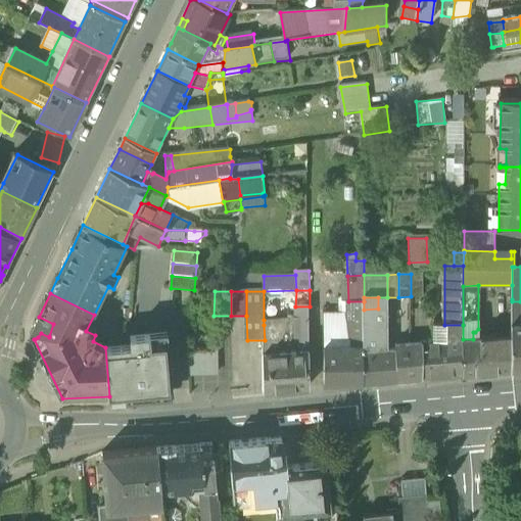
[(378,309),(387,309),(387,297),(378,297),(378,309)]
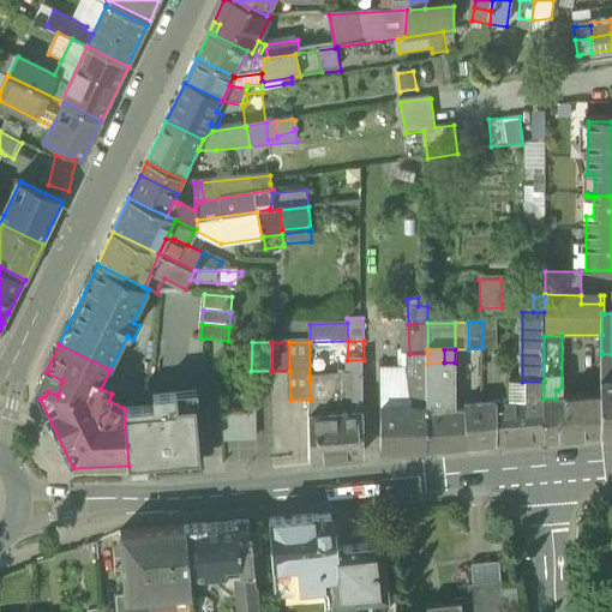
[(409,354),(409,369),(409,400),(413,400),(414,409),(429,409),(427,364),(427,354),(409,354)]
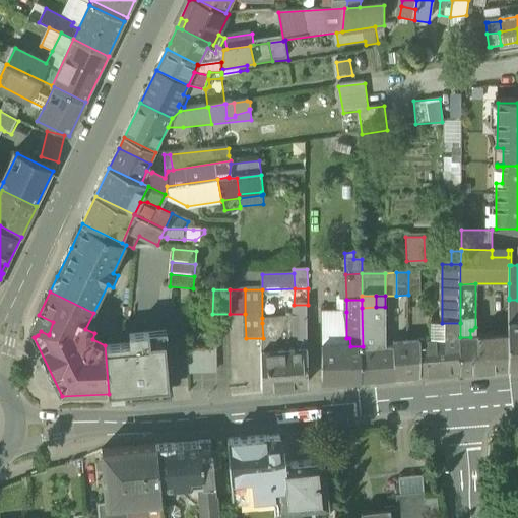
[(510,321),(517,320),(517,300),(509,300),(509,321),(510,321)]
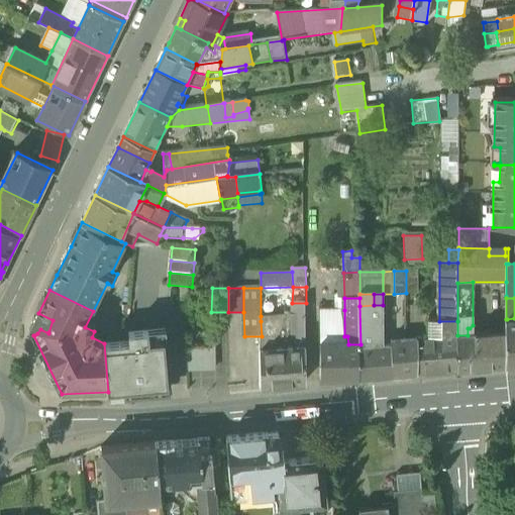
[(293,314),(306,314),(306,303),(292,303),(293,314)]
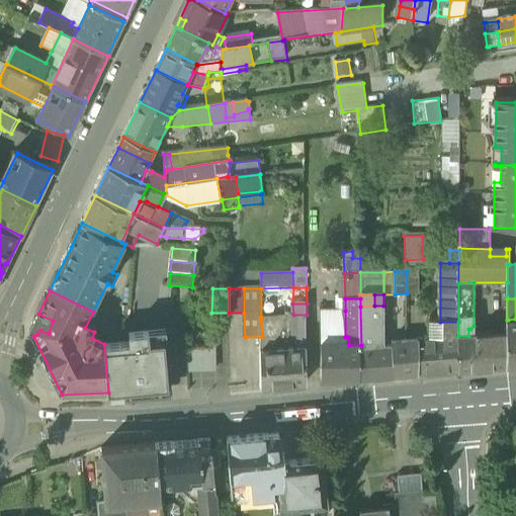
[(383,306),(374,306),(360,307),(361,345),(361,350),(383,348),(383,306)]
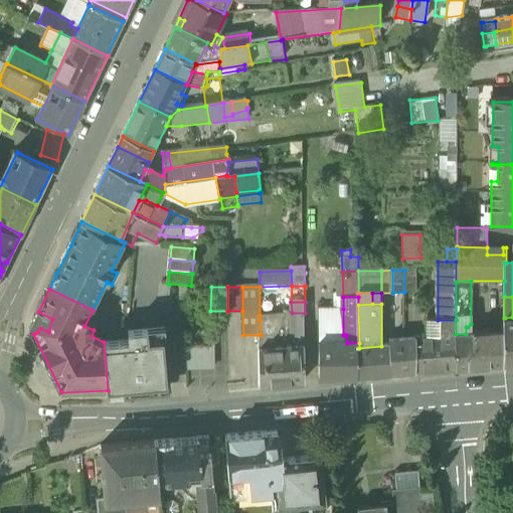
[(320,343),(347,343),(346,335),(343,335),(343,309),(319,309),(320,343)]
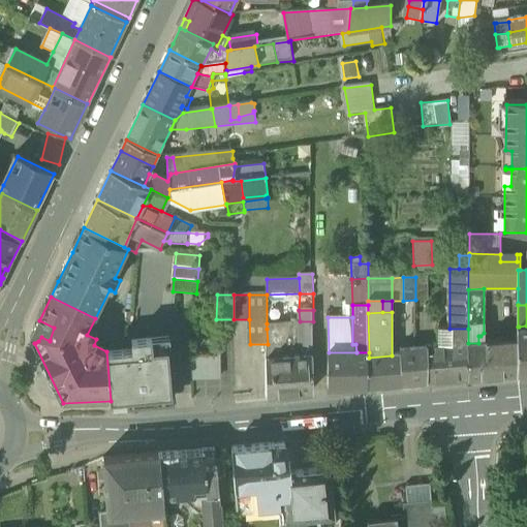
[(41,337),(50,341),(50,340),(54,328),(39,320),(34,332),(41,336),(41,337)]
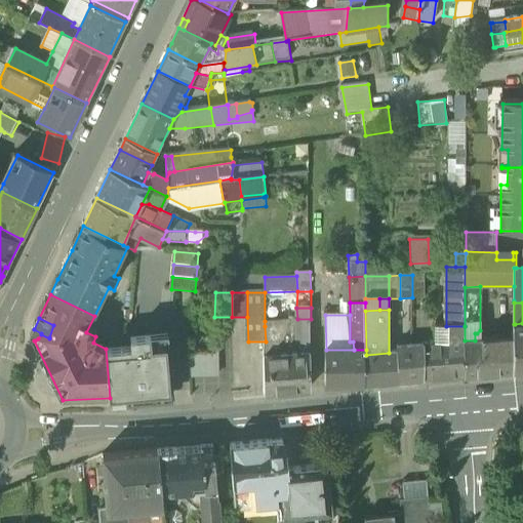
[(297,319),(289,319),(289,324),(265,326),(266,342),(266,356),(302,353),(297,346),(297,319)]
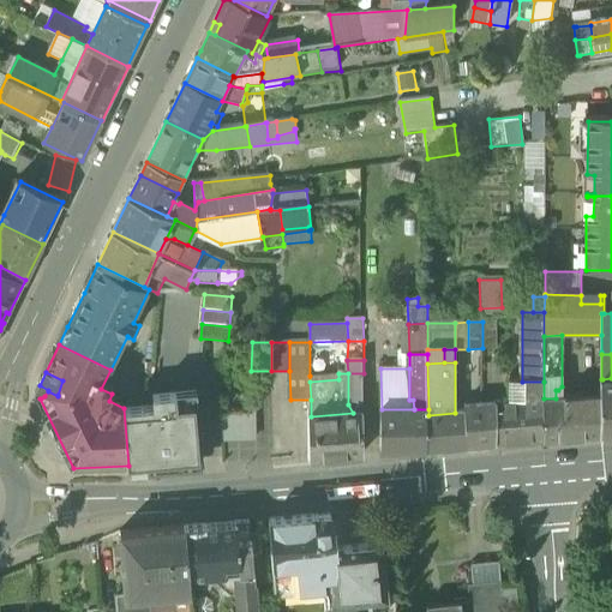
[(364,373),(348,373),(348,405),(353,413),(364,412),(364,373)]
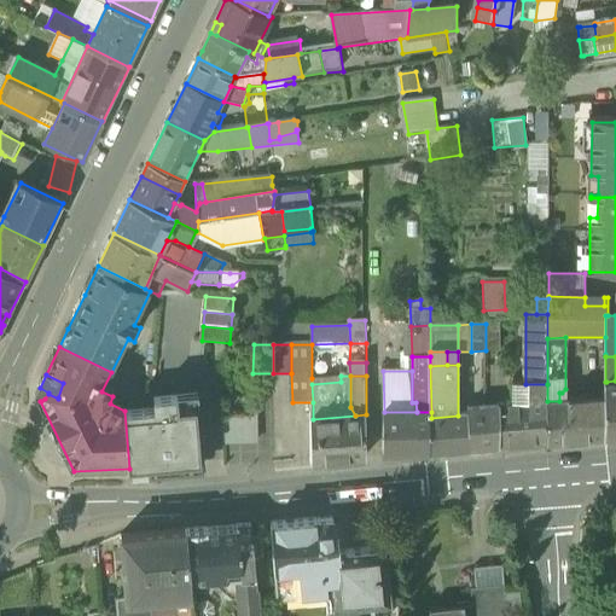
[(605,396),(604,439),(606,439),(615,436),(615,381),(606,382),(605,382),(605,396)]
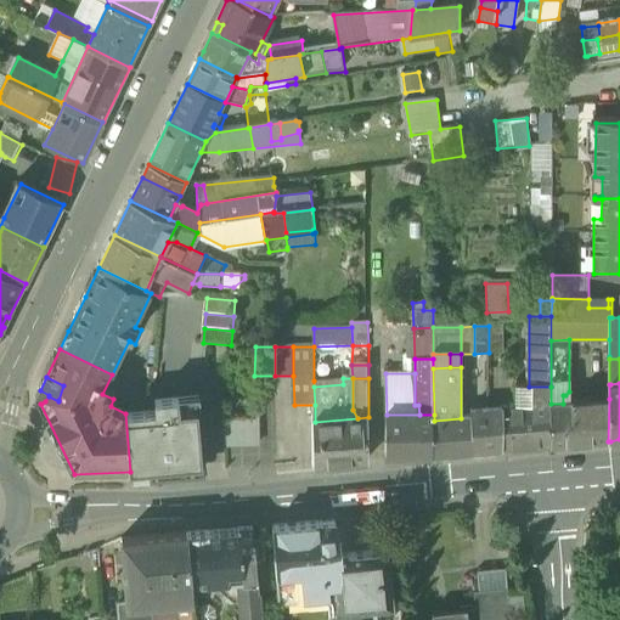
[(551,404),(551,387),(529,387),(520,388),(520,407),(551,404)]
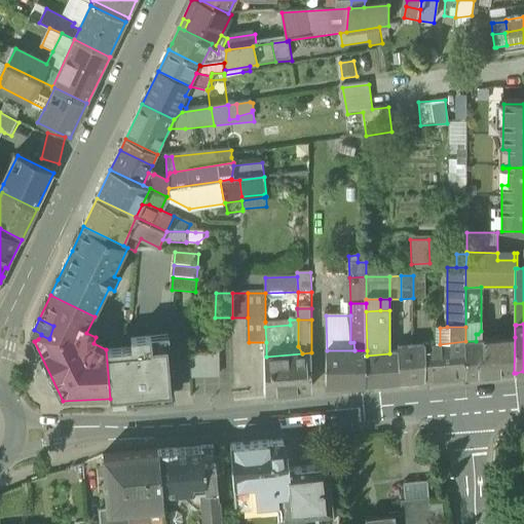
[(131,347),(106,349),(110,399),(122,403),(129,404),(175,401),(169,334),(131,338),(131,347)]
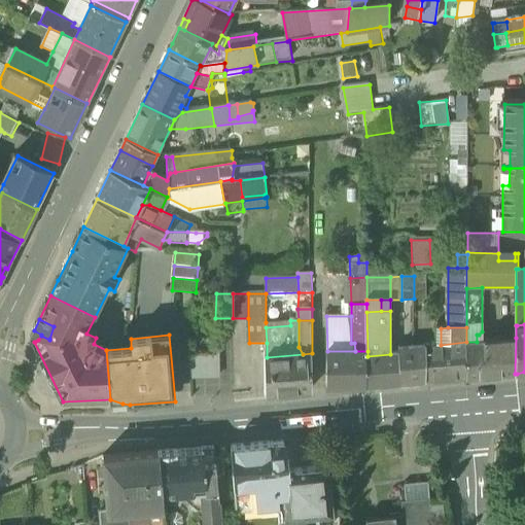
[(516,338),(502,339),(502,376),(515,374),(516,338)]
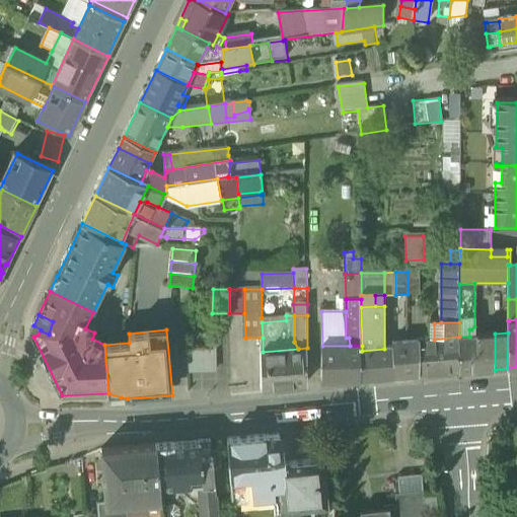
[(459,373),(495,370),(495,334),(469,337),(459,337),(459,373)]
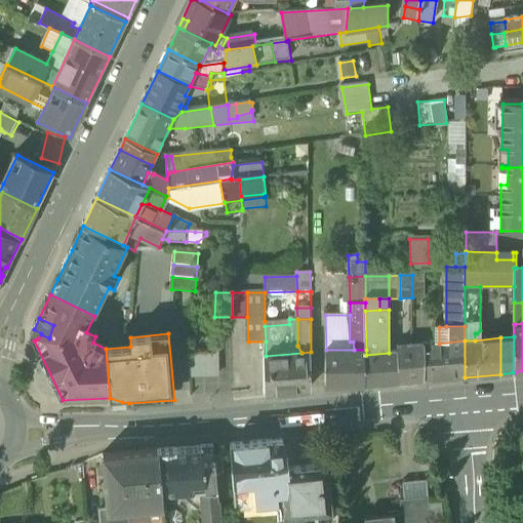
[(439,344),(424,345),(424,380),(465,377),(465,340),(439,344)]
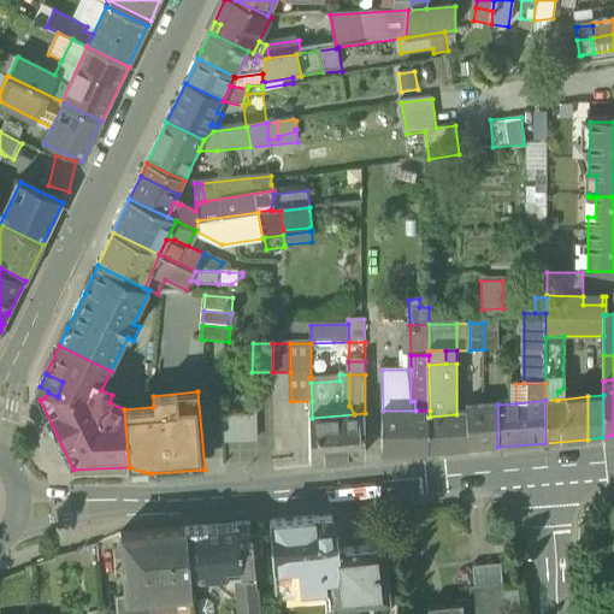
[(488,448),(497,447),(497,405),(484,406),(484,412),(484,448),(488,448)]
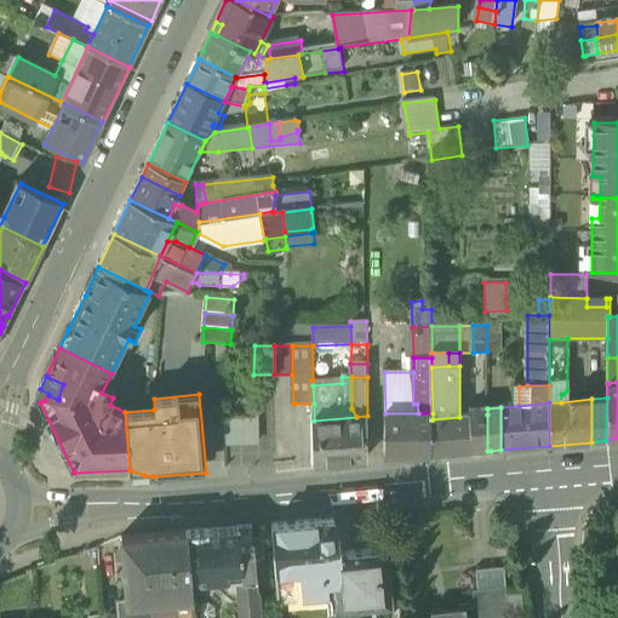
[(433,419),(433,413),(418,413),(385,413),(385,456),(433,456),(433,419)]
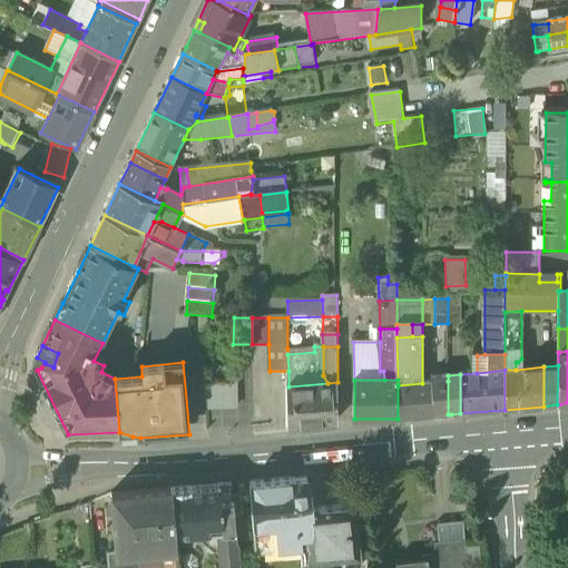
[(206,409),(238,408),(238,381),(206,382),(205,388),(206,409)]
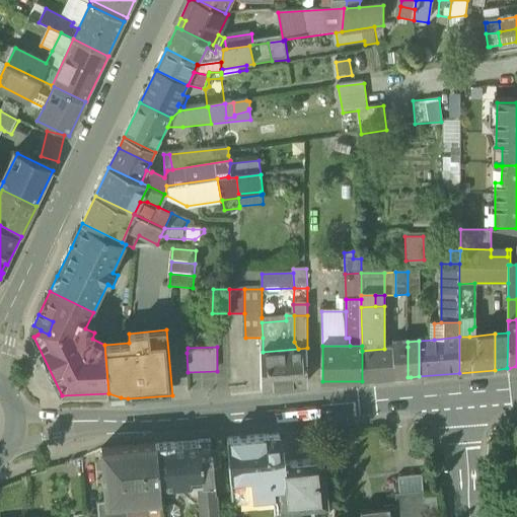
[(408,347),(395,348),(395,378),(408,377),(408,347)]
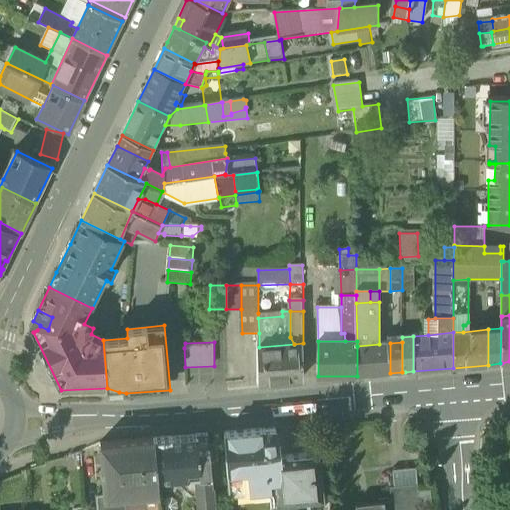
[(259,347),(259,385),(304,381),(303,343),(294,344),(259,347)]
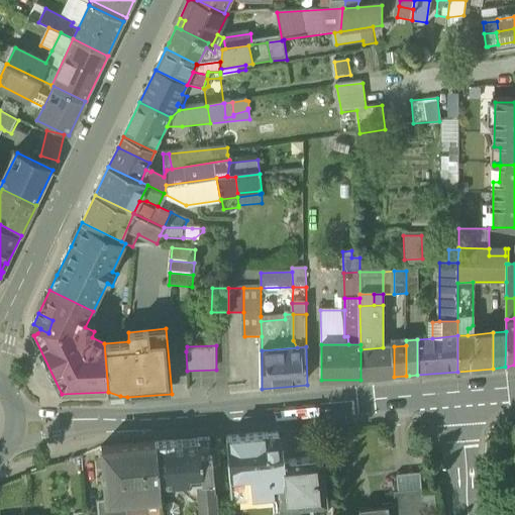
[(361,380),(394,377),(394,346),(392,346),(383,347),(361,349),(361,380)]
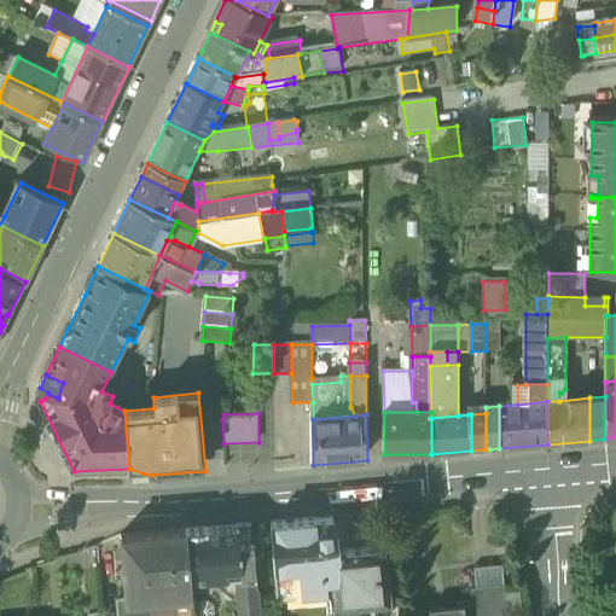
[(335,519),(319,521),(324,567),(325,567),(327,592),(330,615),(360,615),(359,605),(390,602),(385,548),(337,552),(335,519)]
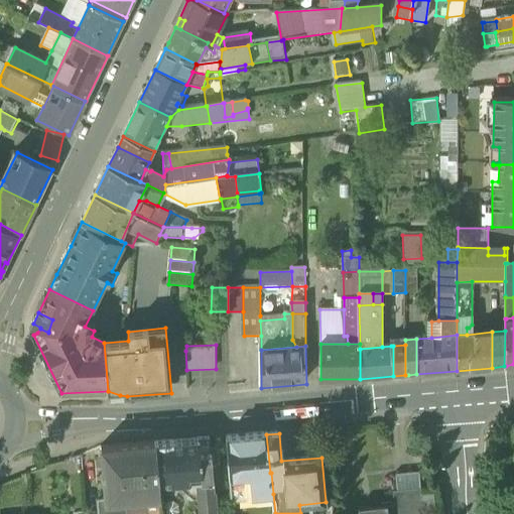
[(228,437),(231,476),(270,473),(266,434),(228,437)]
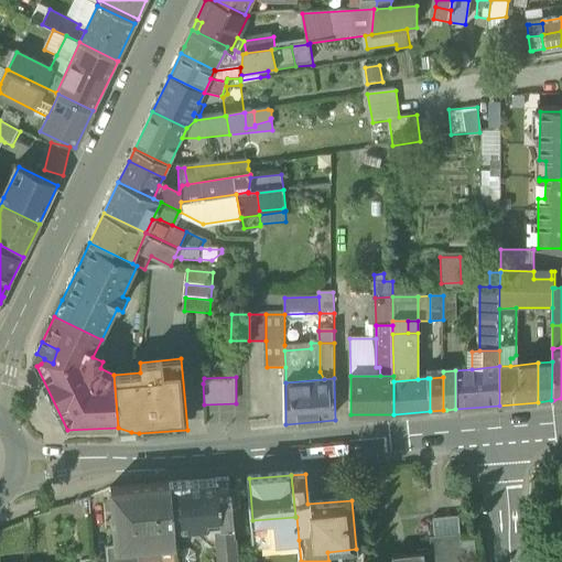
[(175,530),(219,527),(234,526),(231,509),(236,509),(236,508),(239,508),(238,492),(239,492),(238,489),(230,490),(229,481),(211,482),(170,485),(175,530)]
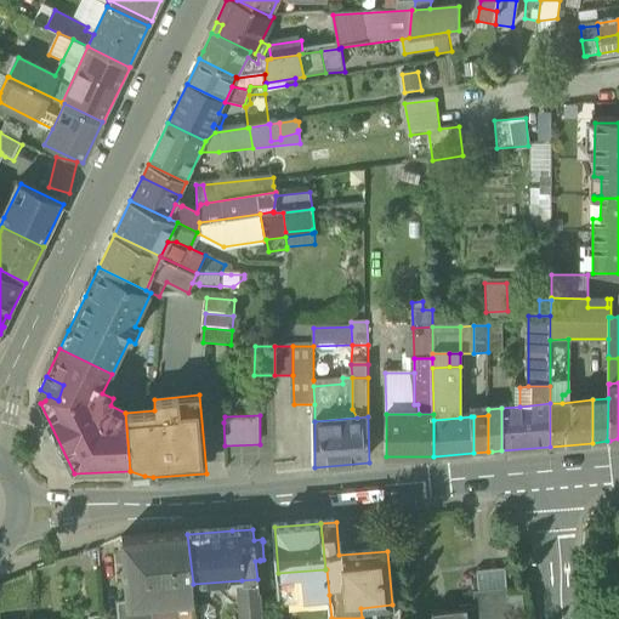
[(157,611),(176,608),(177,601),(194,600),(193,584),(187,534),(123,539),(128,601),(119,602),(120,618),(145,618),(157,617),(157,611)]
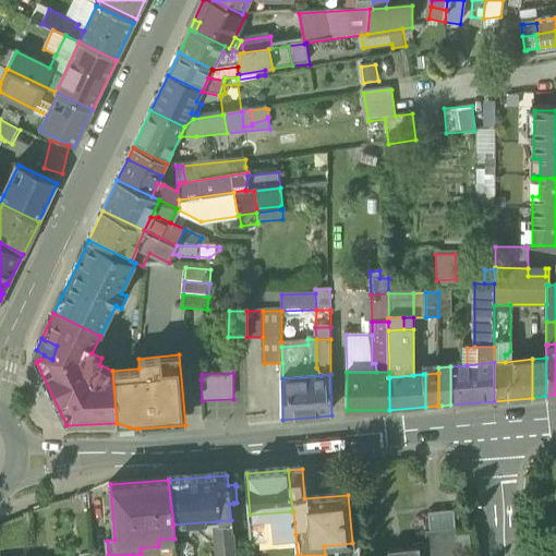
[(293,511),(292,511),(250,515),(249,515),(251,538),(295,534),(293,511)]
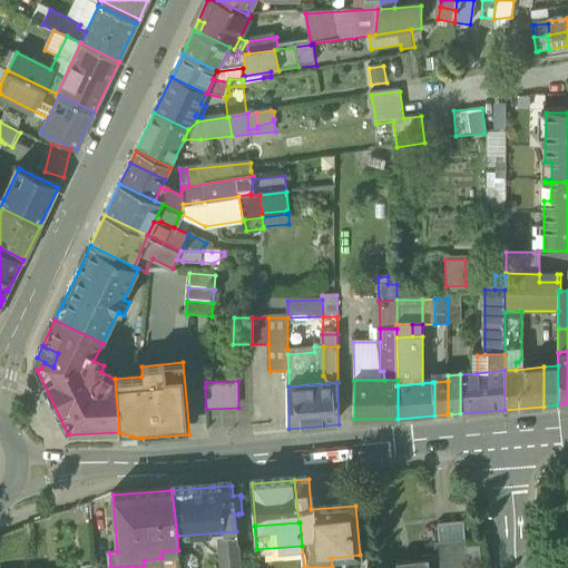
[(236,544),(236,531),(222,532),(223,545),(219,550),(219,567),(241,567),(240,544),(236,544)]
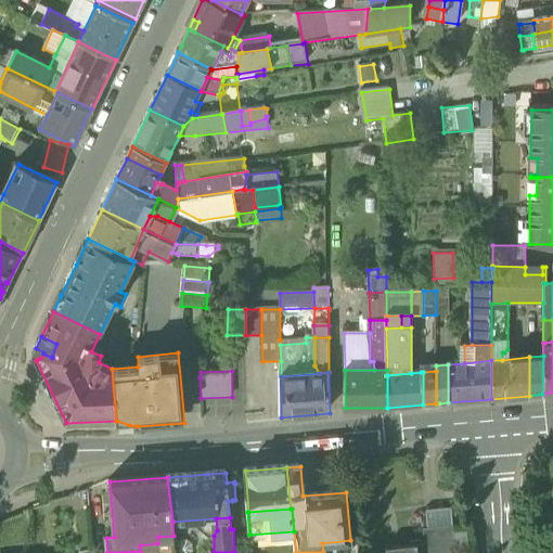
[(425,544),(425,552),(455,552),(453,526),(423,528),(425,544)]
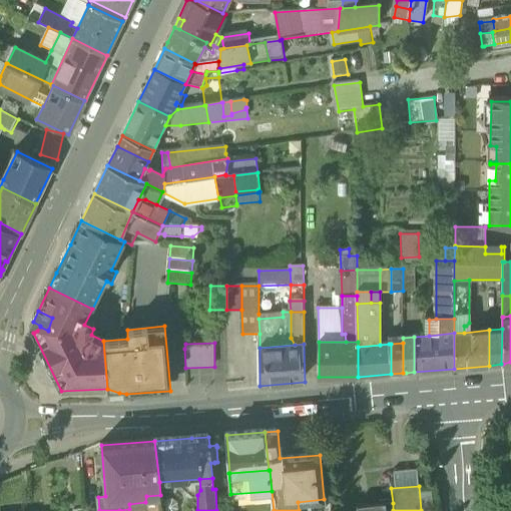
[(161,510),(160,495),(146,496),(145,502),(145,510),(161,510)]
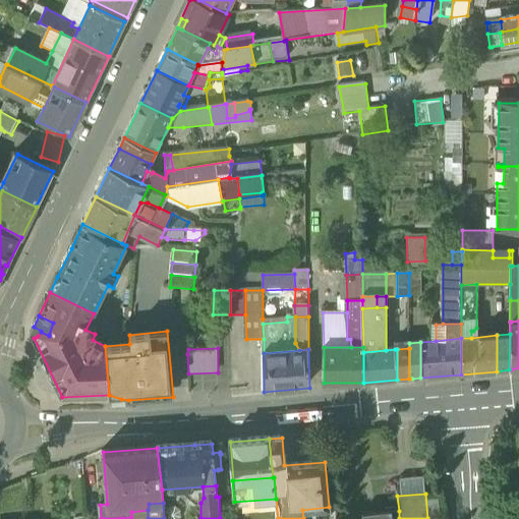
[(331,518),(329,507),(302,510),(303,518),(331,518)]
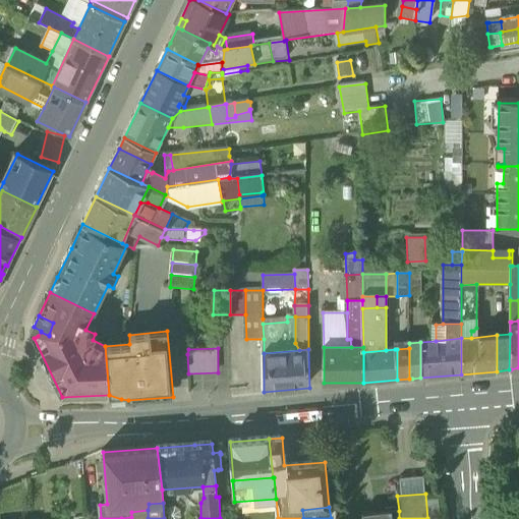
[(362,513),(362,518),(391,518),(391,510),(362,513)]
